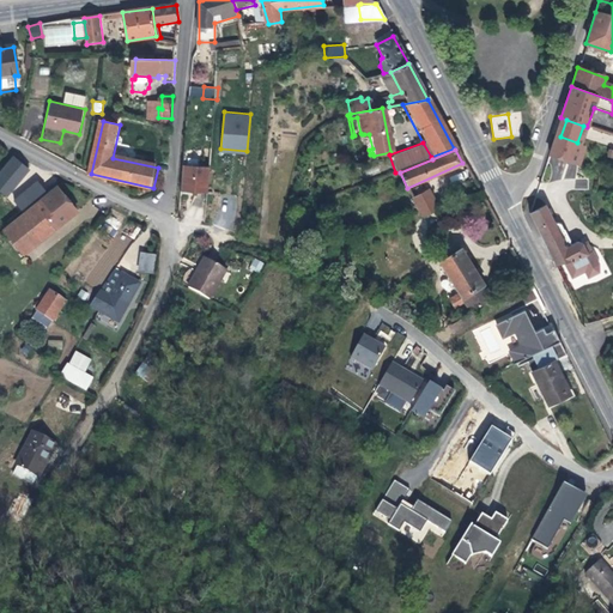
[(30,168),(17,156),(0,175),(0,189),(6,195),(30,168)]
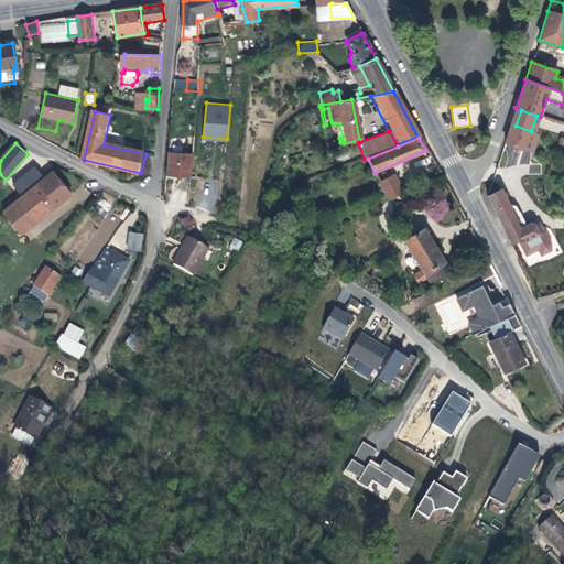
[(193,156),(169,153),(166,179),(191,181),(193,156)]
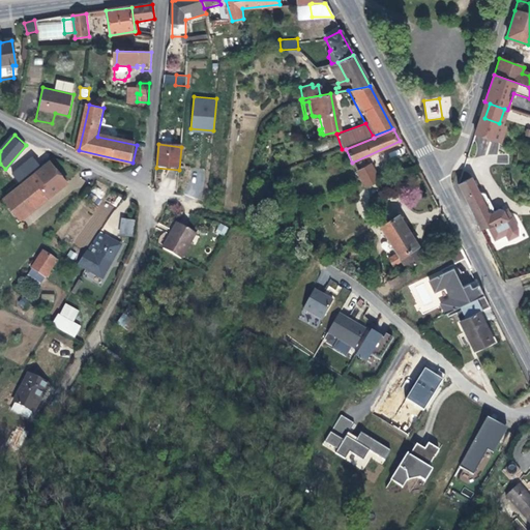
[(47,159),(40,152),(5,179),(10,186),(47,159)]
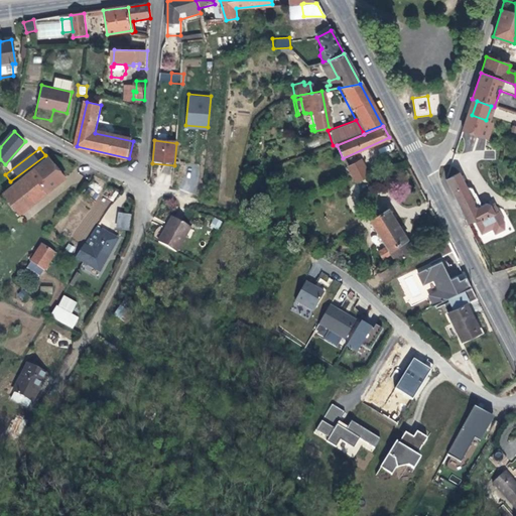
[(67,175),(51,155),(5,189),(21,210),(67,175)]
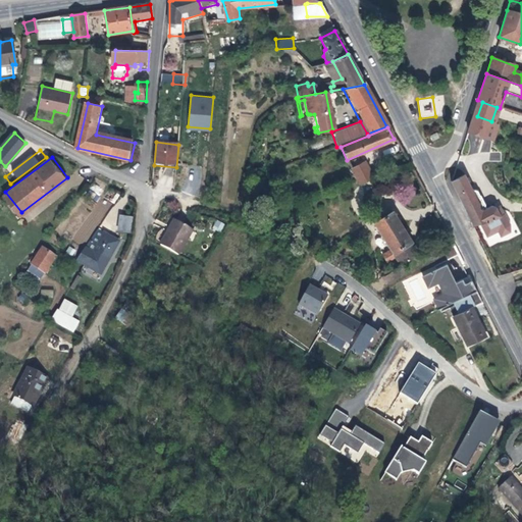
[(359,186),(372,178),(364,162),(351,169),(359,186)]
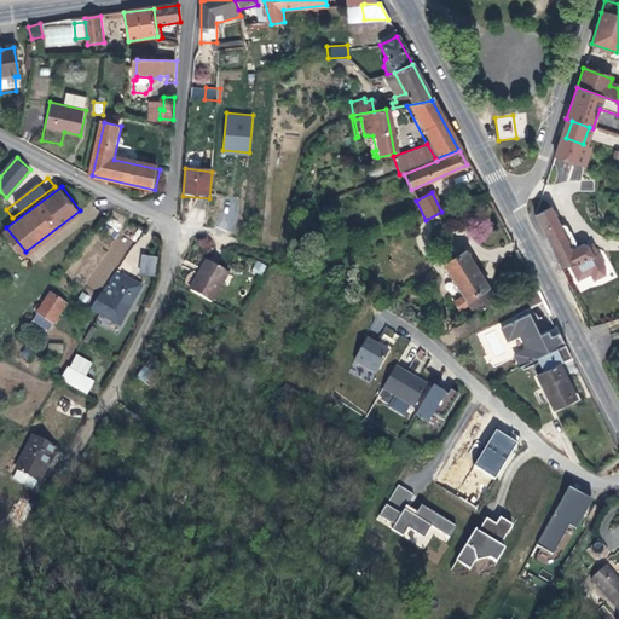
[(568,265),(591,259),(588,252),(582,248),(574,250),(566,230),(562,232),(551,209),(534,218),(560,267),(568,265)]
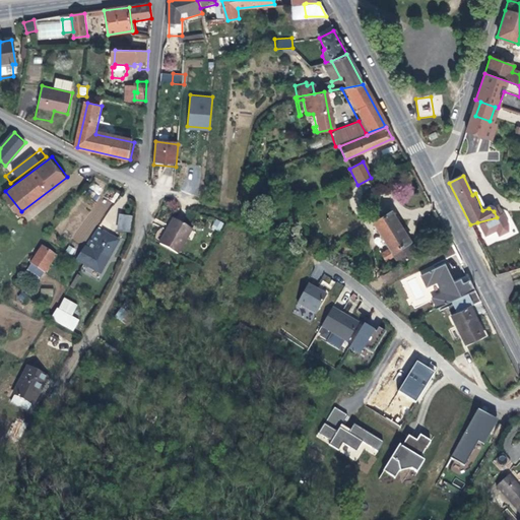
[(101,186),(90,185),(88,198),(99,200),(101,186)]
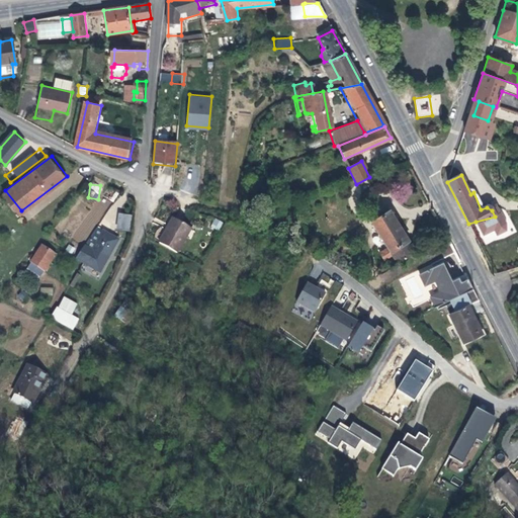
[(127,208),(118,208),(117,224),(125,225),(127,208)]
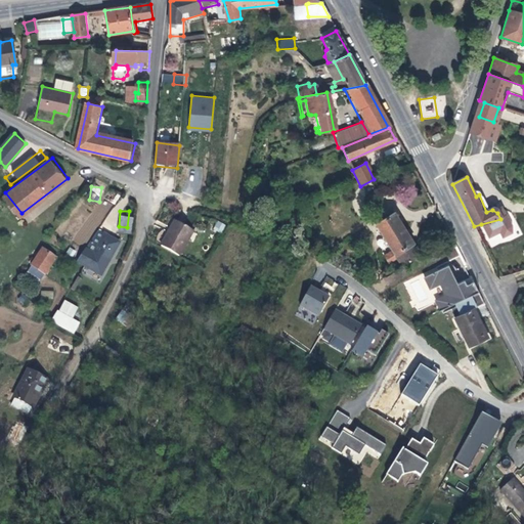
[(402,265),(404,263),(421,253),(394,212),(376,224),(393,252),(385,257),(390,265),(398,259),(402,265)]
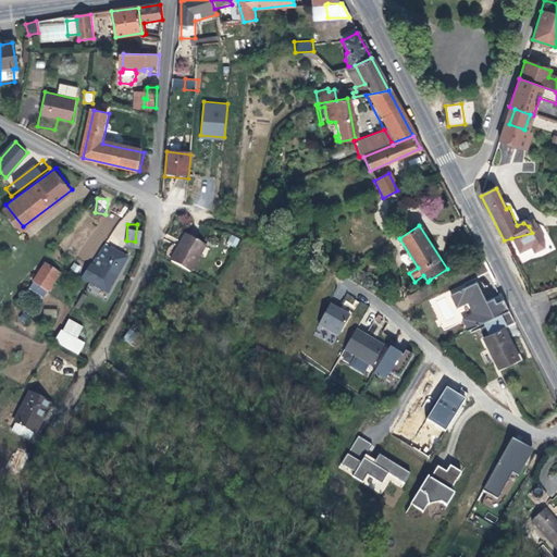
[(536,232),(532,234),(532,233),(511,238),(517,250),(530,246),(533,252),(541,249),(541,243),(536,232)]
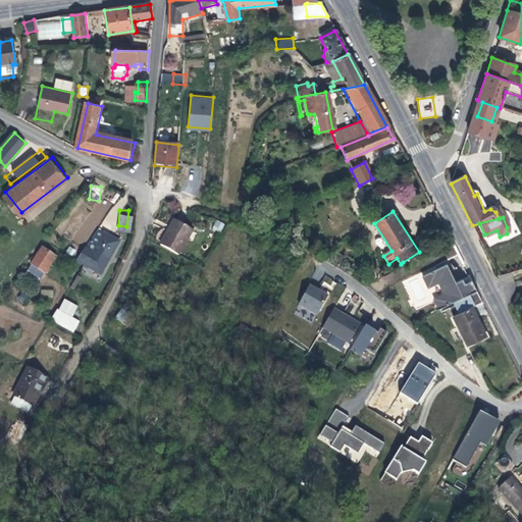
[(222,232),(224,223),(215,220),(213,229),(222,232)]
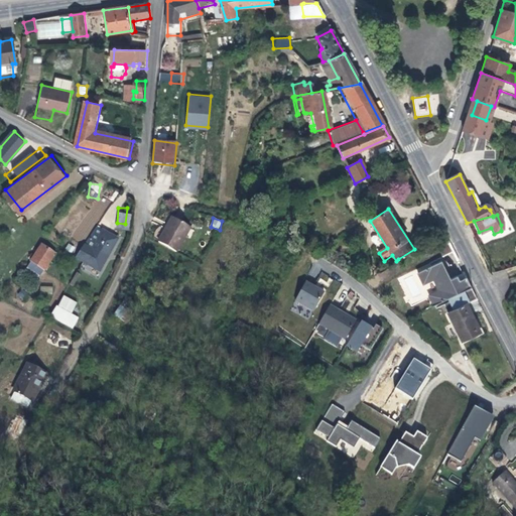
[(118,238),(96,223),(84,242),(106,256),(118,238)]
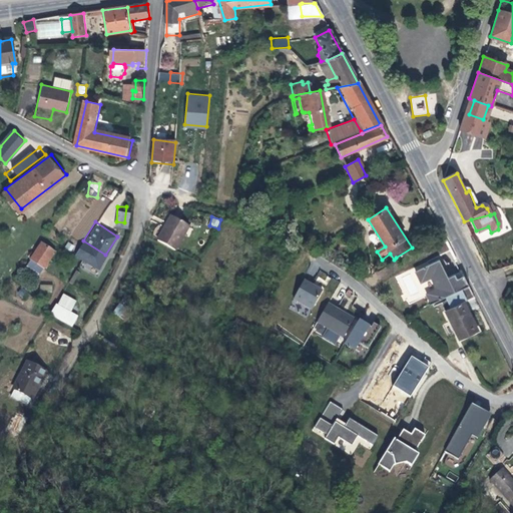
[(196,232),(178,223),(164,248),(183,258),(196,232)]
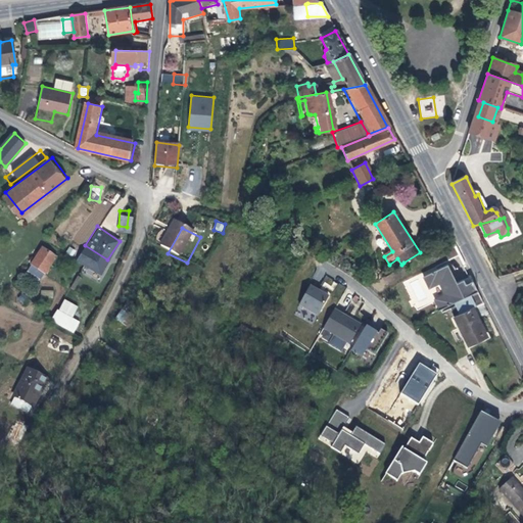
[(38,278),(55,257),(42,246),(25,267),(38,278)]
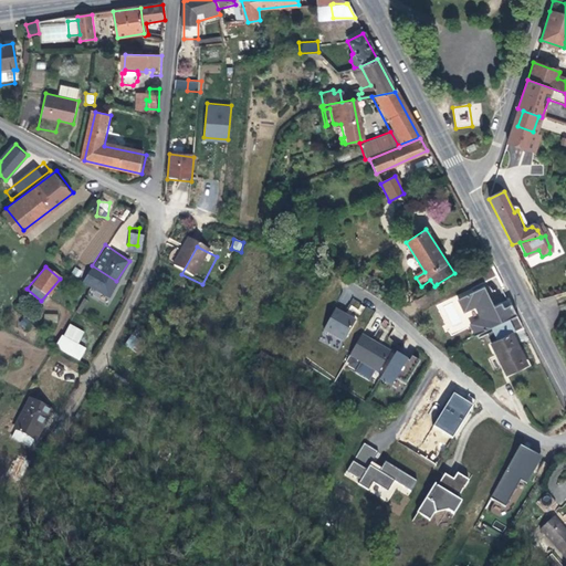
[(469,325),(474,336),(488,329),(515,315),(510,303),(503,306),(501,303),(493,306),(482,285),(456,299),(463,313),(472,307),(479,320),(469,325)]
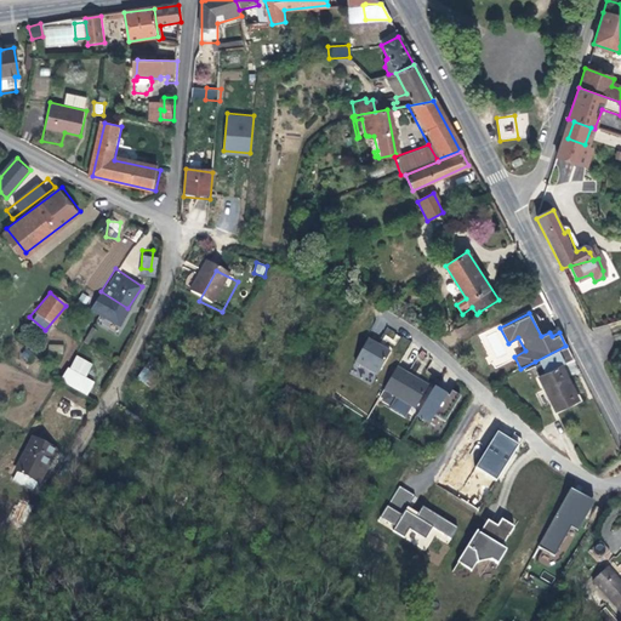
[(388,351),(366,337),(353,362),(375,374),(388,351)]
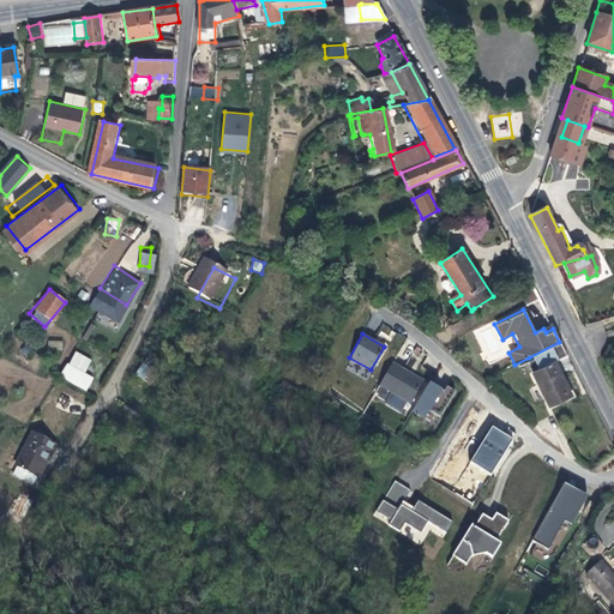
[(48,341),(48,349),(62,350),(62,342),(48,341)]
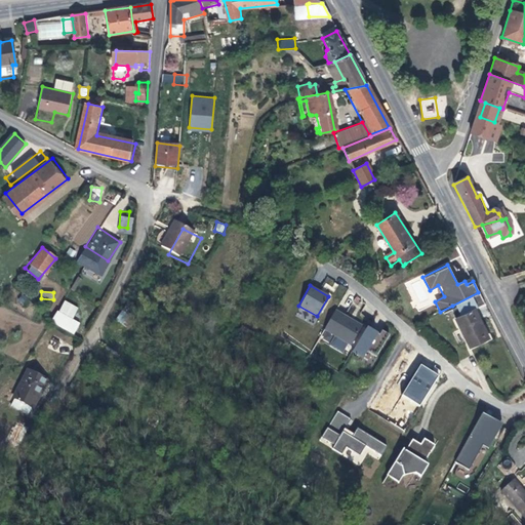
[(478,292),(452,306),(458,316),(456,318),(471,347),(488,337),(474,309),(484,304),(478,292)]
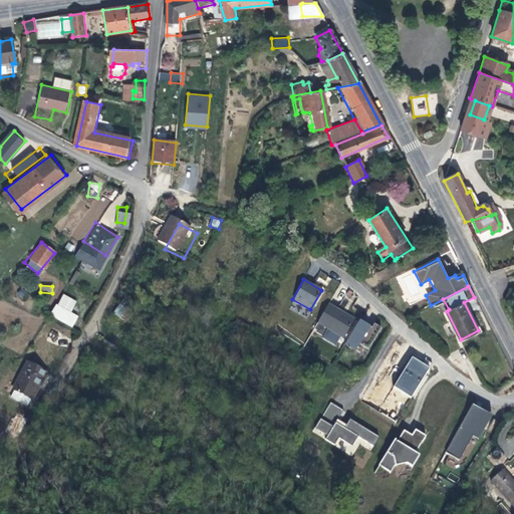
[(138,304),(124,294),(112,311),(125,321),(138,304)]
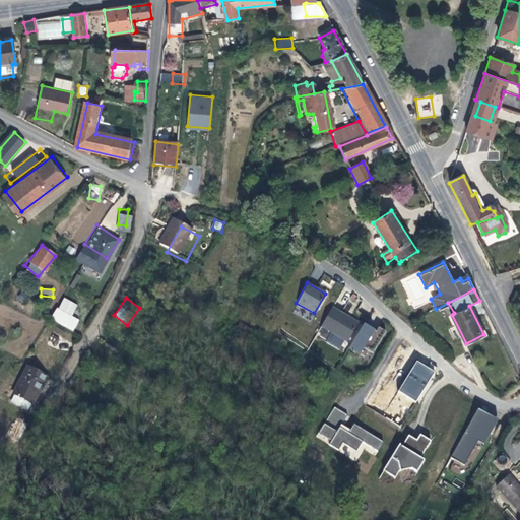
[(73,334),(80,321),(57,307),(49,320),(73,334)]
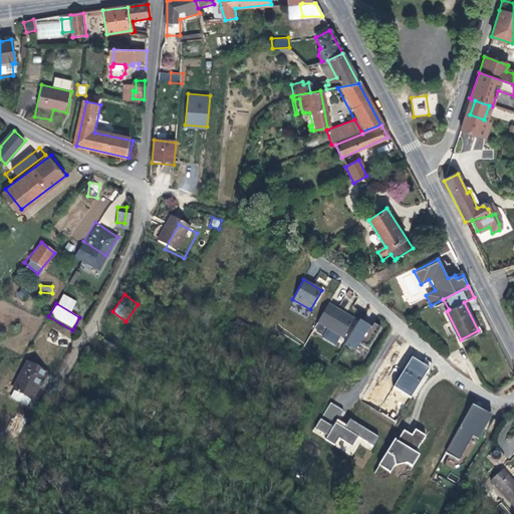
[(339,310),(326,303),(315,321),(345,338),(355,321),(356,320),(343,312),(342,314),(339,311),(339,310)]
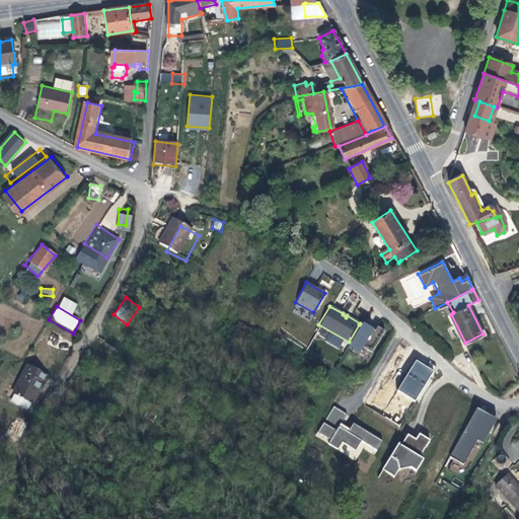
[(165,328),(156,323),(148,337),(157,342),(165,328)]
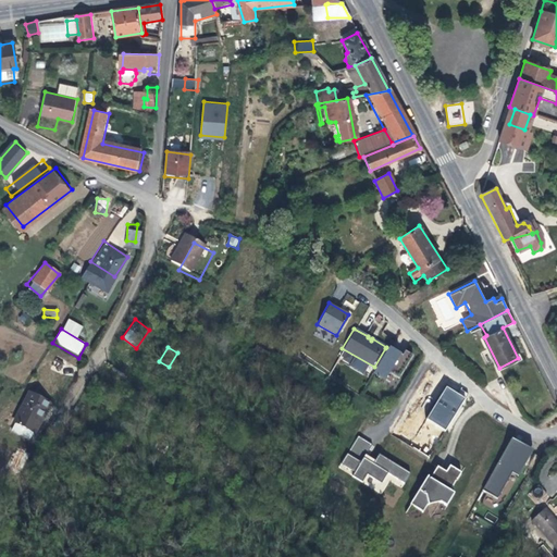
[(395,354),(385,348),(374,367),(371,371),(374,372),(373,374),(378,376),(379,375),(381,376),(385,370),(396,376),(407,358),(396,351),(395,354)]
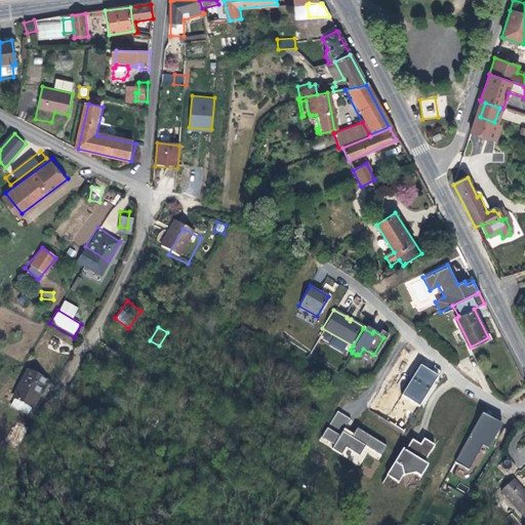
[(403,395),(420,406),(439,375),(421,365),(403,395)]
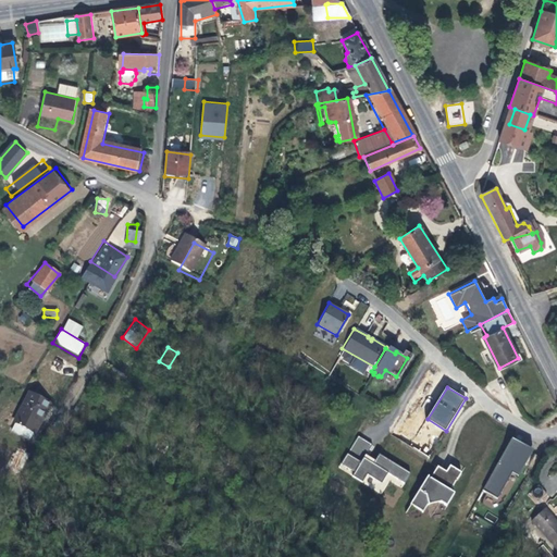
[(45,401),(28,392),(11,421),(27,431),(45,401)]
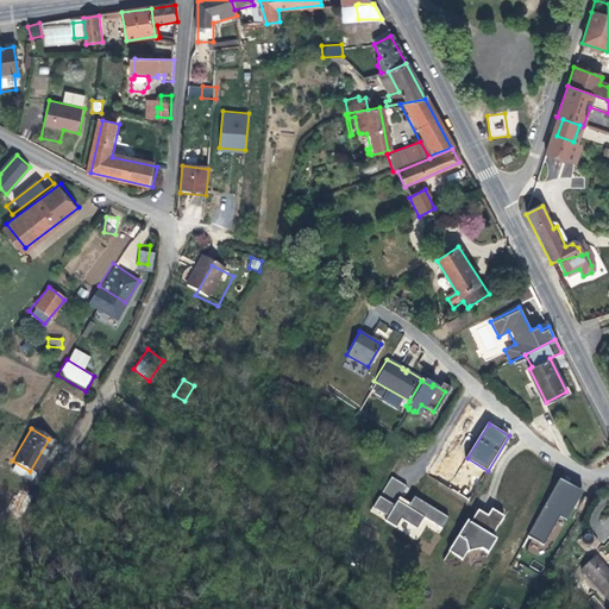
[(389,475),(370,506),(385,514),(383,519),(394,525),(399,518),(415,527),(422,515),(440,527),(444,520),(444,519),(410,498),(408,502),(406,506),(396,498),(397,496),(405,484),(389,475)]
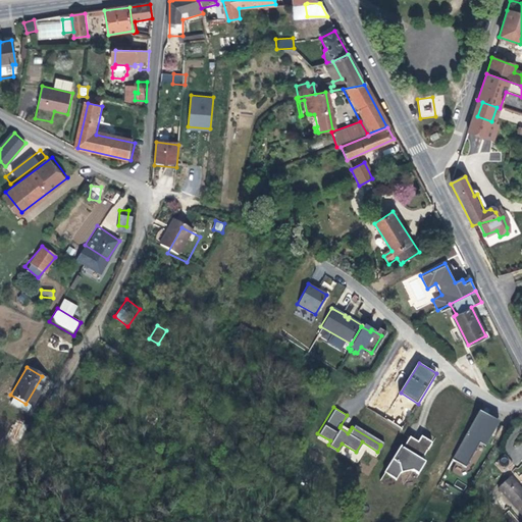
[(482,420),(483,418),(475,414),(449,464),(463,471),(477,447),(482,451),(496,427),(482,420)]
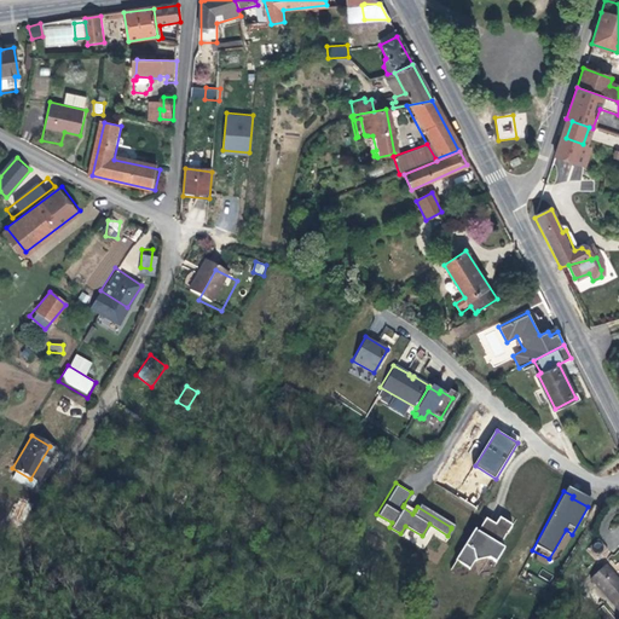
[(420,503),(417,507),(451,527),(453,524),(420,503)]
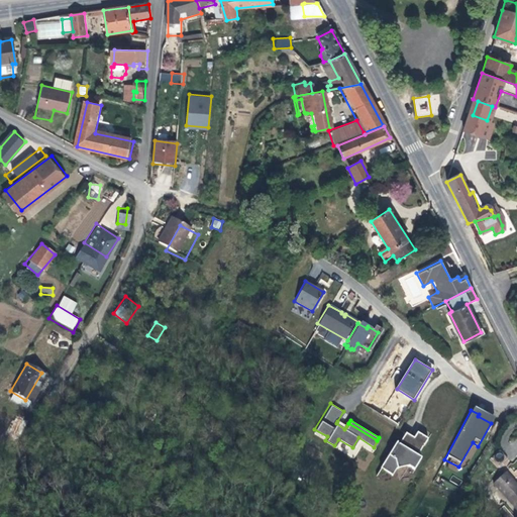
[(423,446),(427,440),(417,433),(413,439),(406,434),(399,445),(396,443),(381,469),(393,476),(396,470),(408,467),(414,471),(421,458),(417,456),(423,446)]
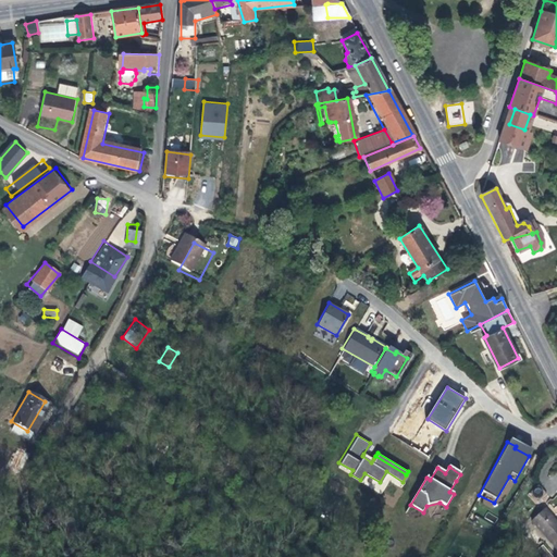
[(528,497),(537,506),(544,498),(541,495),(543,493),(536,487),(528,497)]
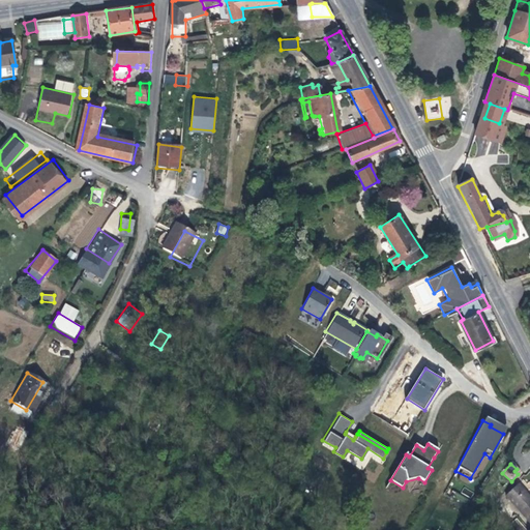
[(529,494),(520,486),(508,499),(529,517),(529,494)]
